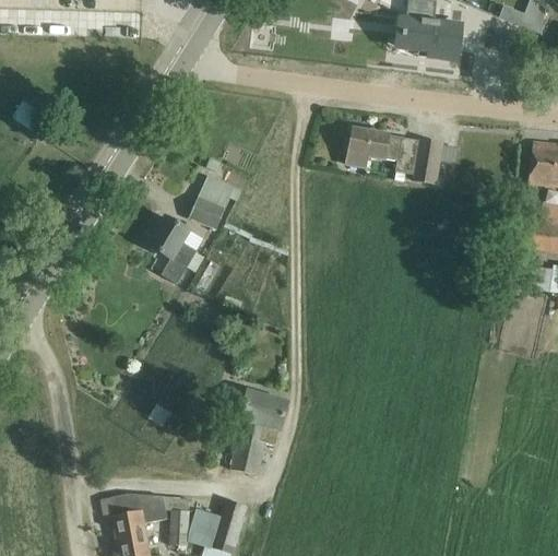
[(405,23),(403,47),(414,48),(429,50),(428,56),(456,59),(461,24),(435,21),(437,0),(407,0),(405,23)]
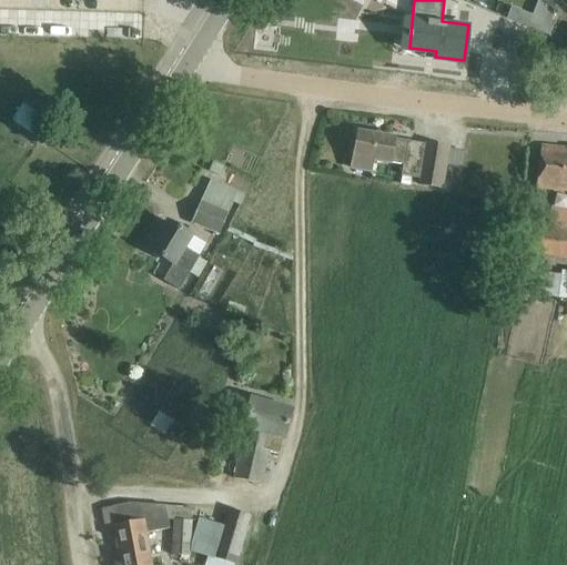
[(512,4),(507,16),(549,33),(555,0),(537,0),(533,13),(512,4)]
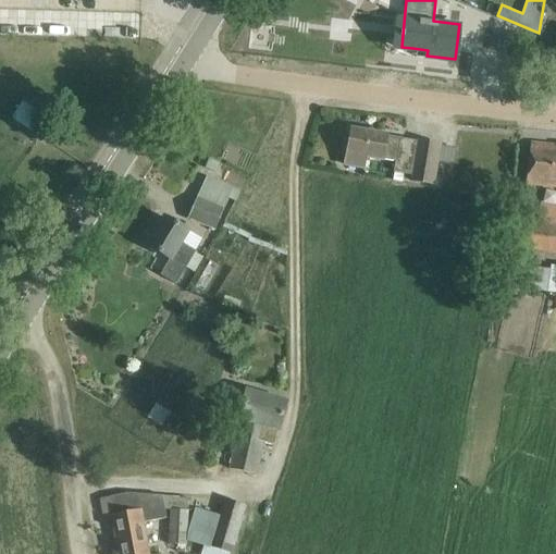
[(29,90),(23,99),(45,113),(51,105),(29,90)]
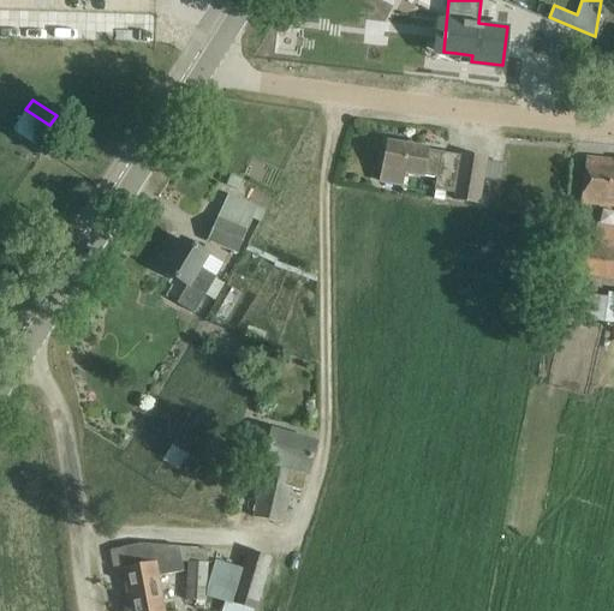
[(481,203),(487,157),(388,139),(379,181),(403,186),(406,172),(437,177),(436,187),(455,191),(454,198),(481,203)]
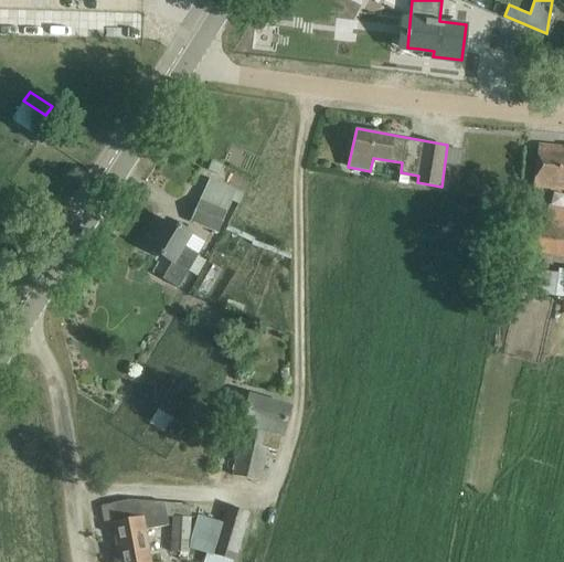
[(563,142),(539,141),(534,186),(563,189),(563,142)]
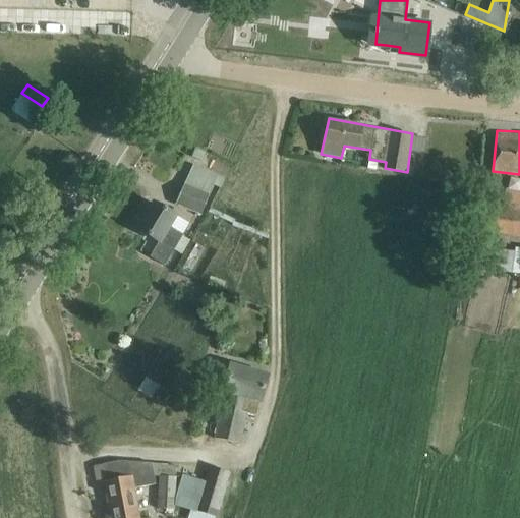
[(194,163),(175,204),(201,214),(218,172),(194,163)]
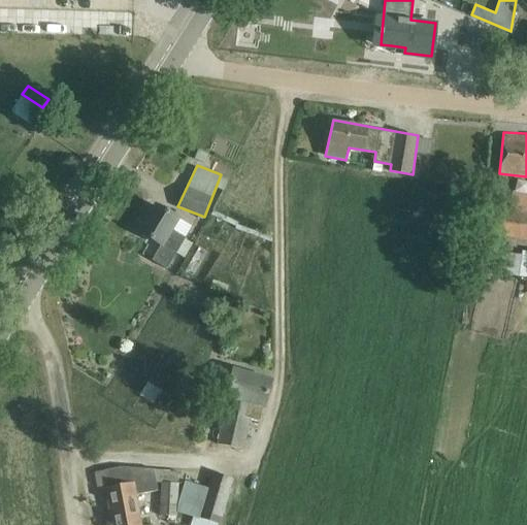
[(180,217),(155,202),(137,232),(159,245),(153,260),(167,268),(186,237),(173,229),(180,217)]
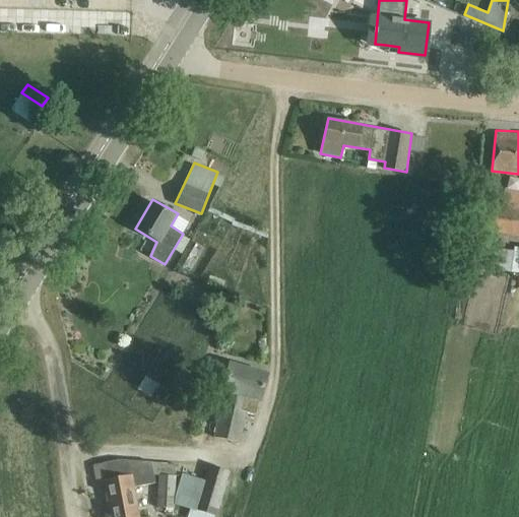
[(518,209),(478,203),(472,234),(518,241),(518,209)]
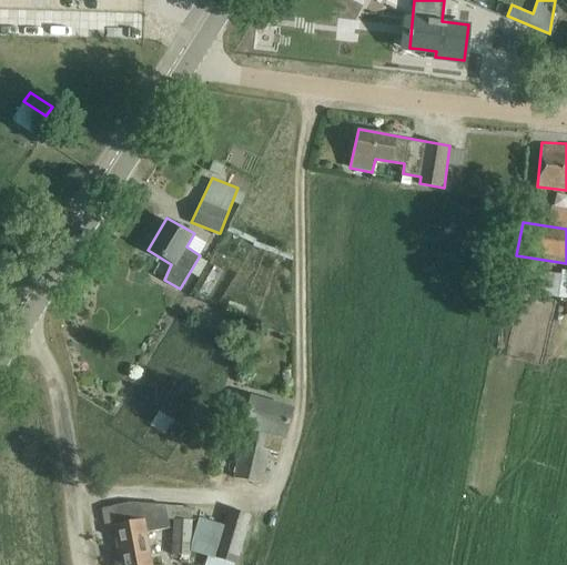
[(566,269),(562,269),(562,273),(544,271),(540,293),(559,296),(558,305),(566,306),(566,269)]
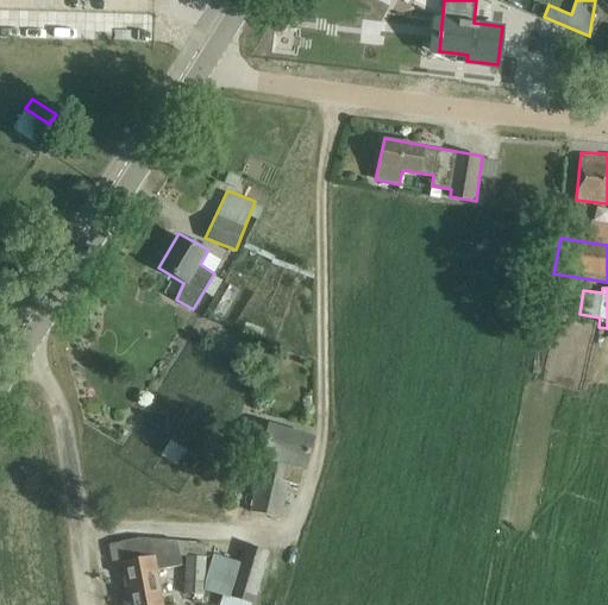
[(301,483),(313,438),(270,426),(262,453),(263,454),(251,509),(282,516),(290,480),(301,483)]
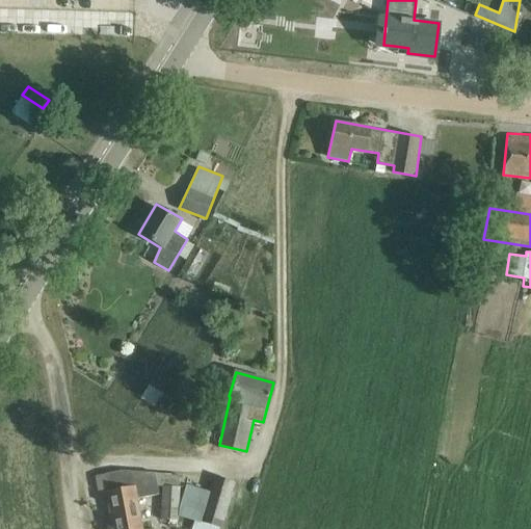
[(107,491),(114,528),(142,528),(136,497),(159,493),(155,471),(124,469),(105,472),(109,491),(107,491)]
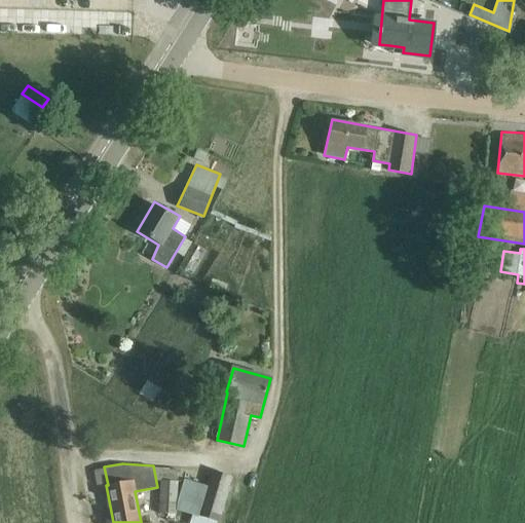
[(187,478),(177,508),(193,513),(189,522),(218,522),(234,475),(212,467),(207,485),(187,478)]
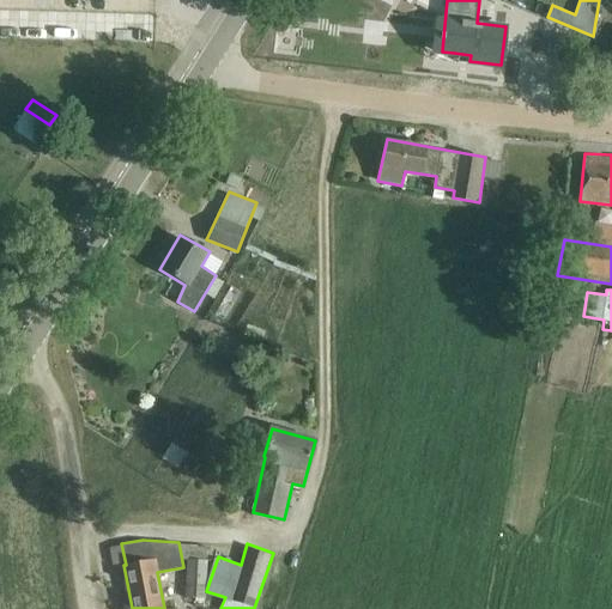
[(205,558),(188,558),(188,603),(205,602),(205,558)]
